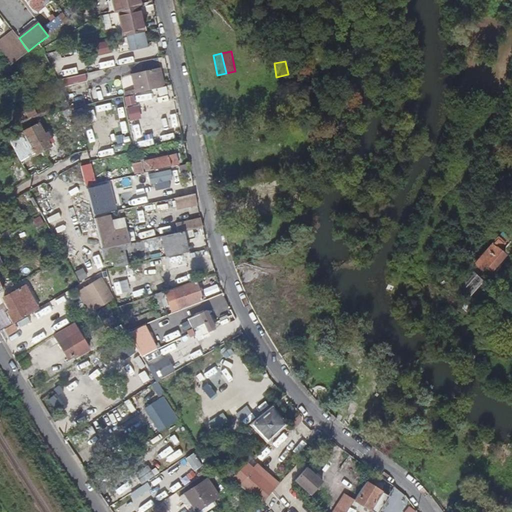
[(136,90),(146,89),(146,83),(160,80),(156,65),(132,70),(136,90)]
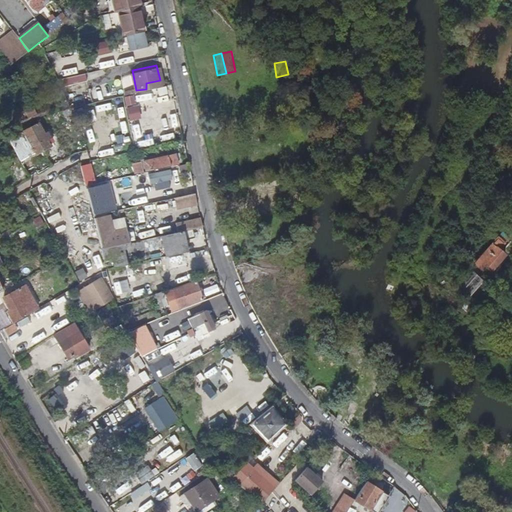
[(22,97),(14,102),(22,116),(30,112),(22,97)]
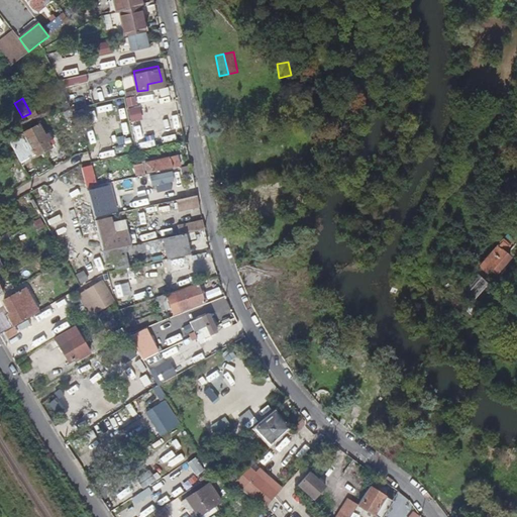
[(39,124),(9,141),(18,159),(21,164),(52,146),(48,141),(50,140),(47,132),(44,134),(39,124)]
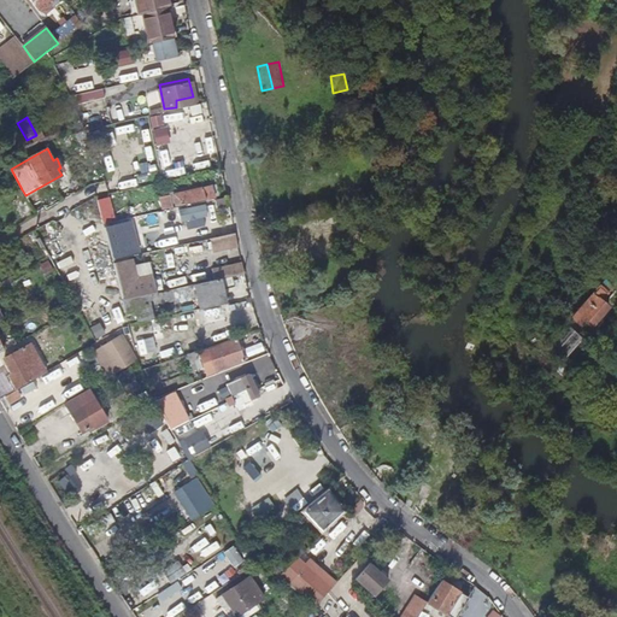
[(215,197),(212,186),(164,195),(166,207),(215,197)]
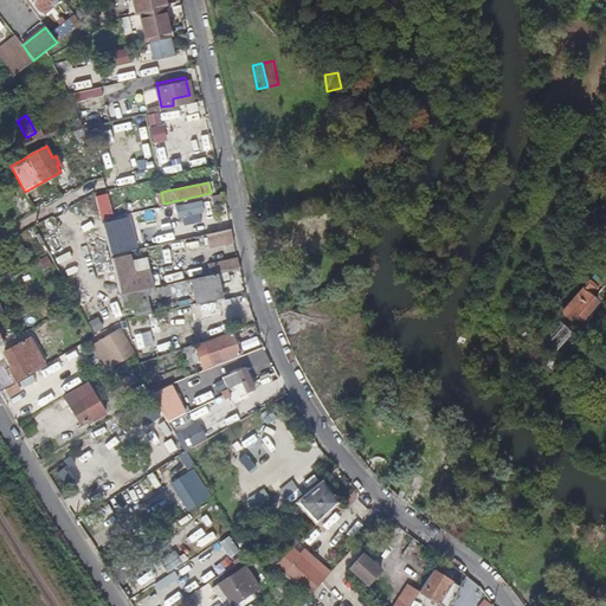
[(26,214),(33,210),(23,189),(13,195),(18,206),(21,204),(26,214)]
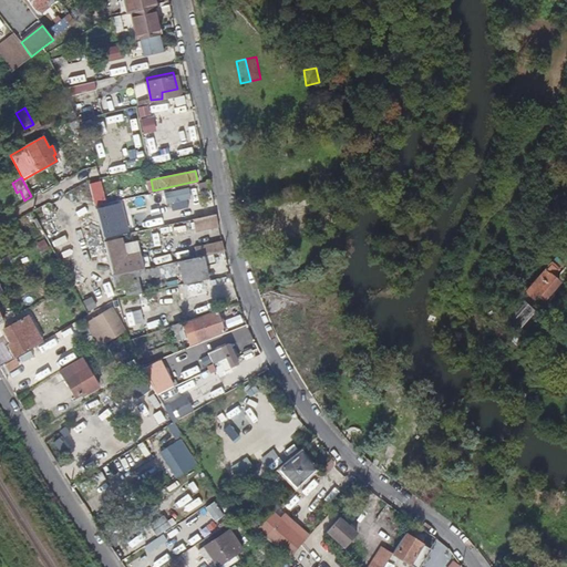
[(100,181),(89,183),(93,202),(103,198),(100,181)]
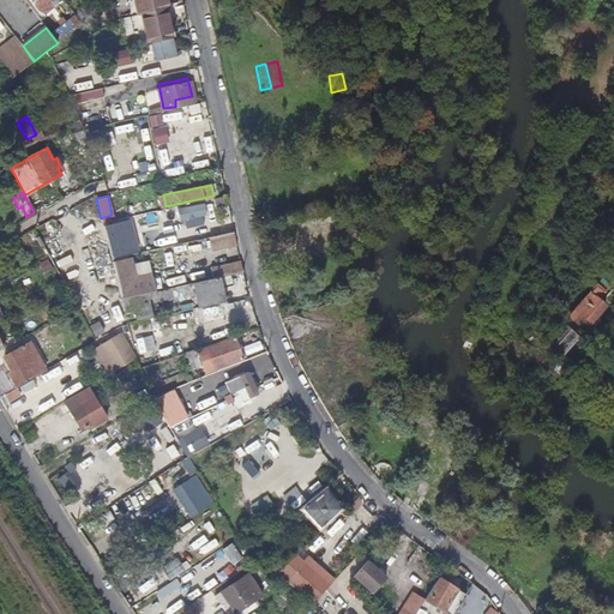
[(32,233),(25,238),(29,244),(24,247),(26,254),(32,251),(36,257),(43,252),(32,233)]
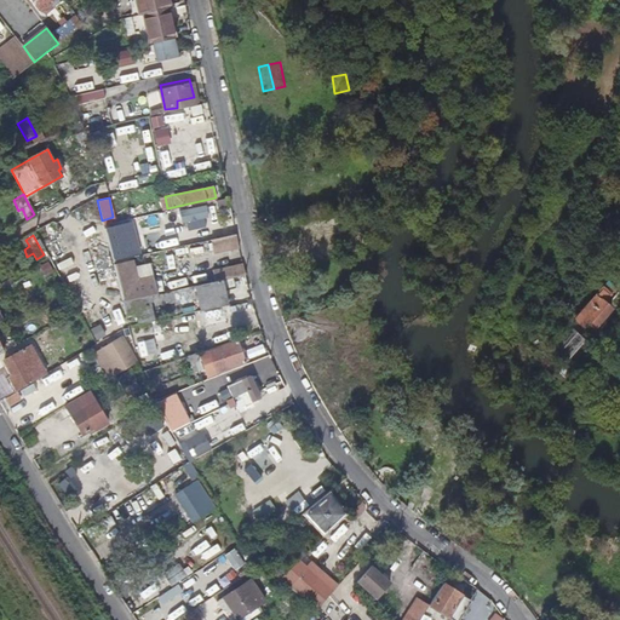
[(109,280),(99,262),(78,275),(82,283),(79,286),(85,294),(109,280)]
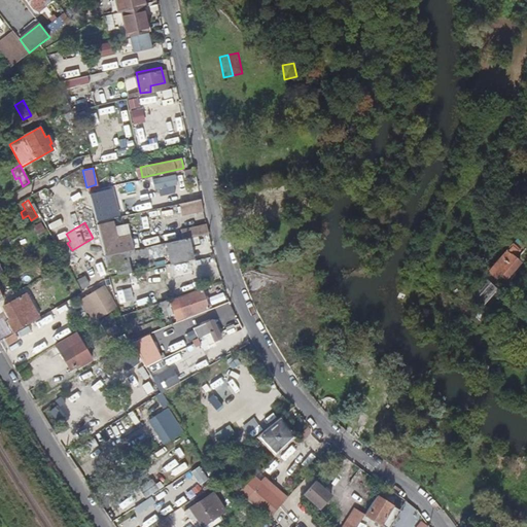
[(209,235),(207,229),(181,234),(181,238),(179,238),(180,241),(199,237),(209,235)]
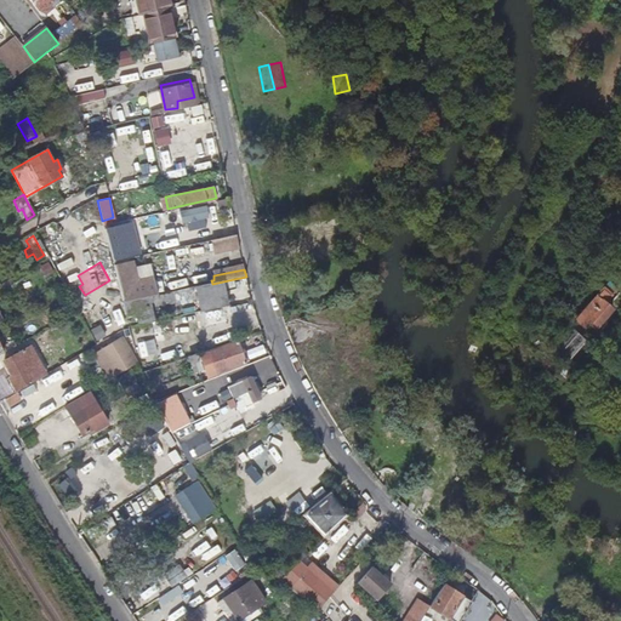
[(47,289),(39,271),(26,278),(30,288),(35,285),(39,292),(47,289)]
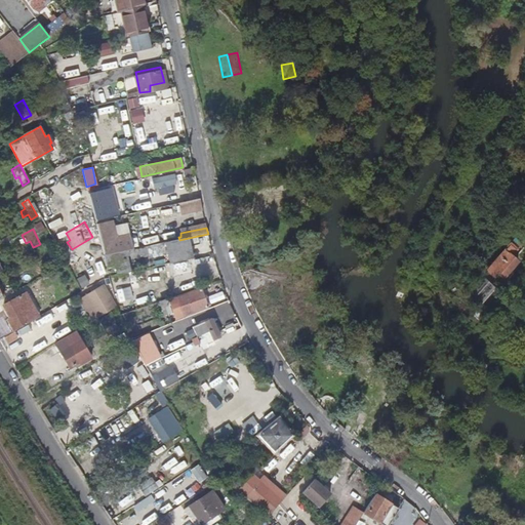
[(111,244),(113,253),(162,243),(160,234),(111,244)]
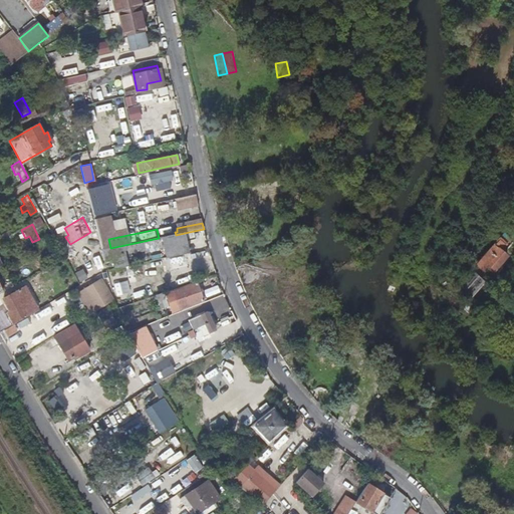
[(110,248),(101,250),(103,259),(112,257),(114,268),(123,266),(120,250),(130,248),(131,251),(167,244),(169,257),(188,254),(185,242),(196,239),(194,231),(176,235),(159,238),(110,248)]
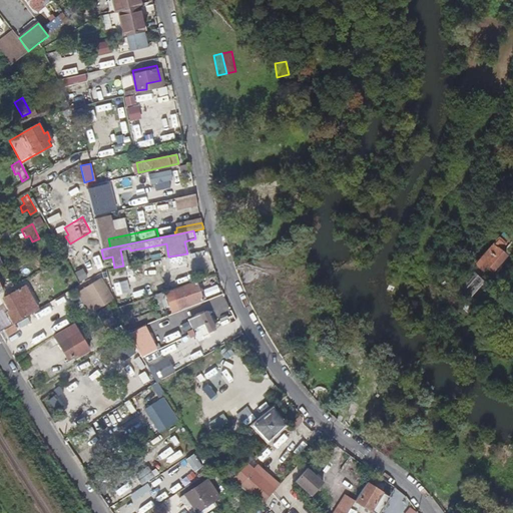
[(491,270),(505,253),(500,249),(510,238),(502,231),(479,258),(486,265),(491,270)]
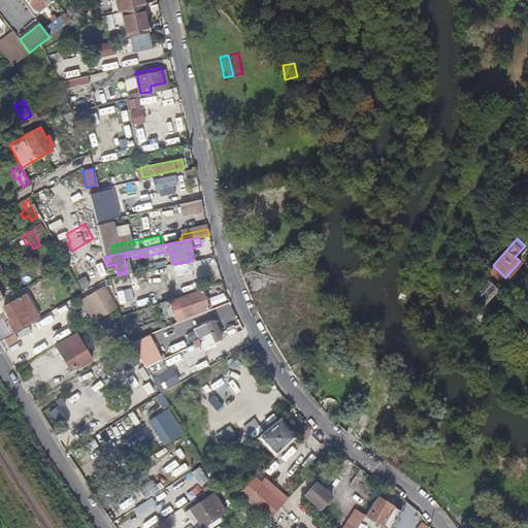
[(500,272),(493,265),(488,270),(495,277),(500,272)]
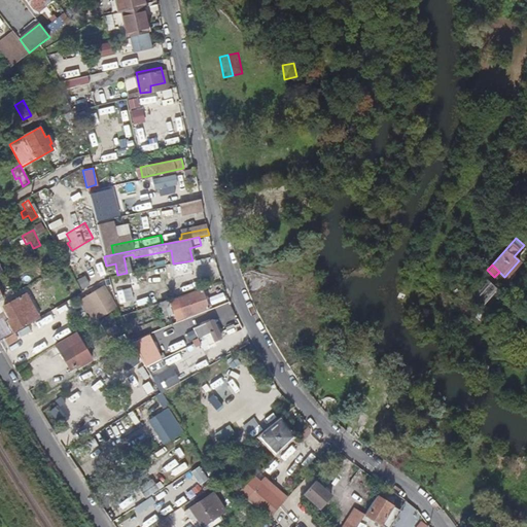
[(194,267),(177,272),(182,288),(199,283),(194,267)]
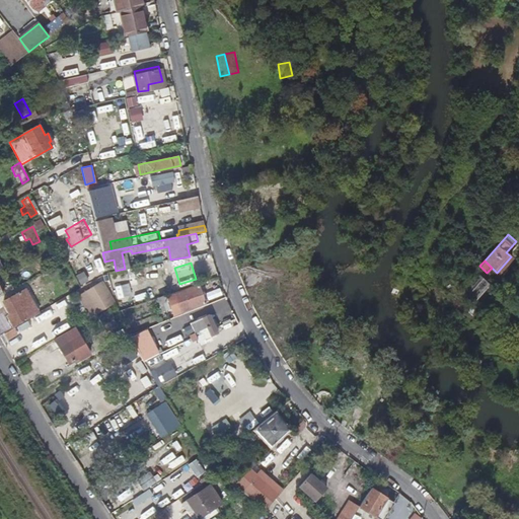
[(470,277),(460,288),(474,300),(489,284),(475,272),(470,277)]
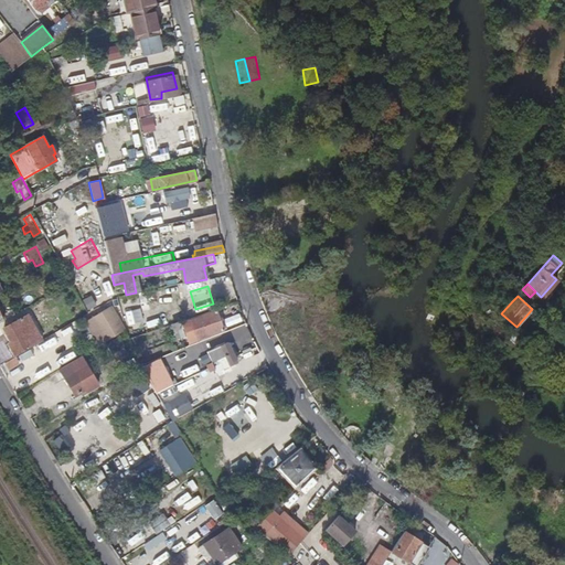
[(161,328),(187,319),(182,305),(156,312),(161,328)]
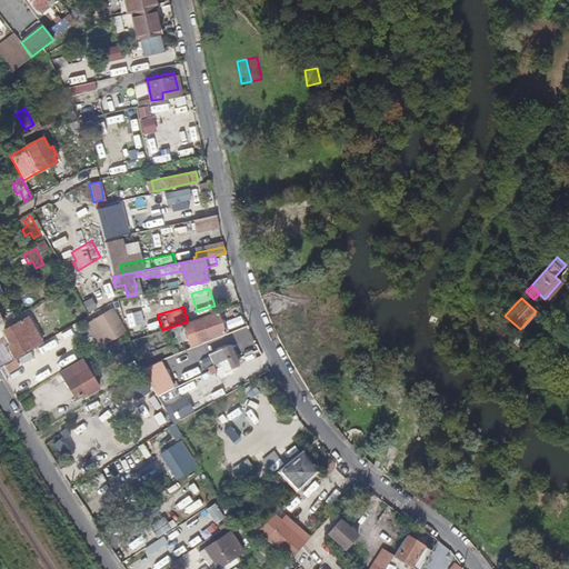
[(225,333),(218,313),(201,320),(208,340),(225,333)]
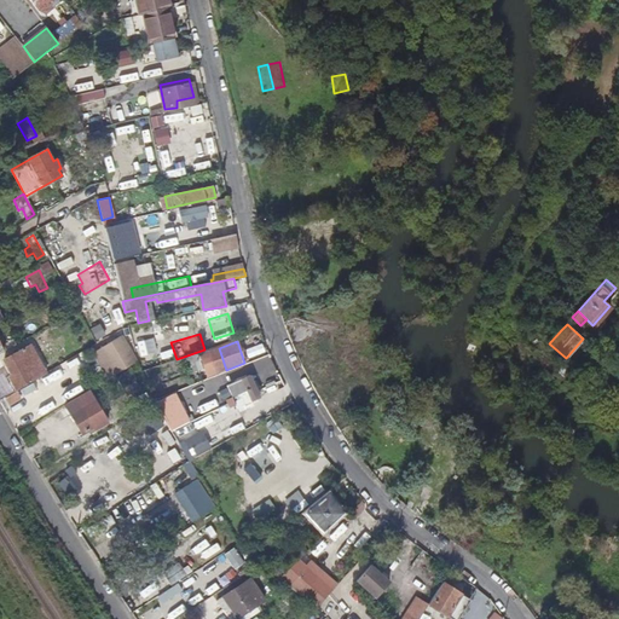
[(11,377),(17,391),(45,375),(32,350),(29,345),(4,359),(12,376),(11,377)]
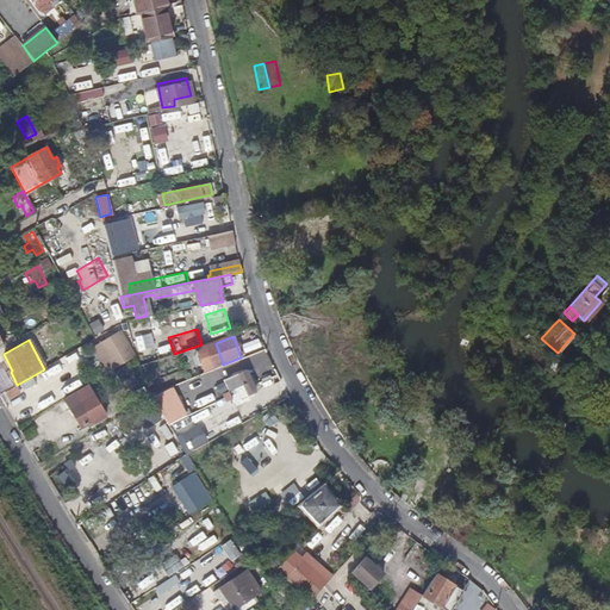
[(44,369),(48,367),(35,342),(31,344),(44,369)]
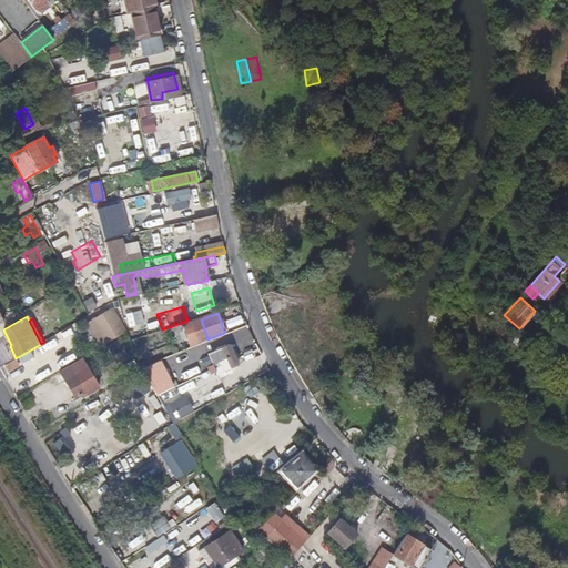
[(505,322),(501,318),(487,336),(503,351),(507,345),(508,346),(501,354),(506,358),(521,340),(511,331),(503,342),(496,335),(506,323),(505,322)]
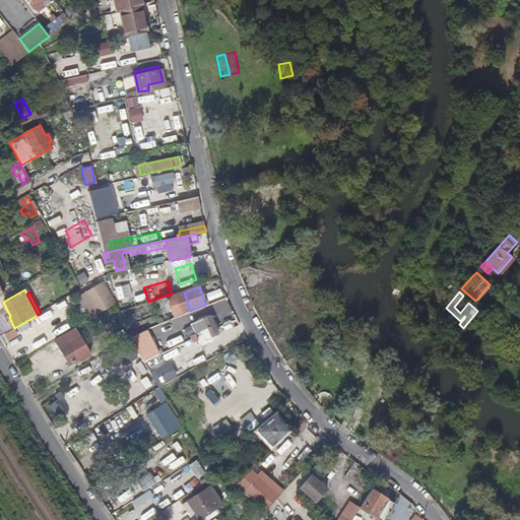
[(100,324),(94,316),(81,323),(86,332),(100,324)]
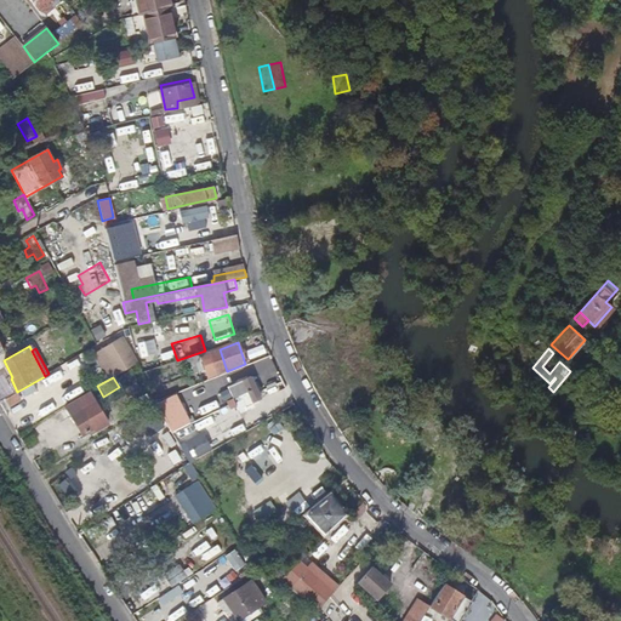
[(90,392),(66,408),(81,434),(92,428),(93,431),(107,422),(90,392)]
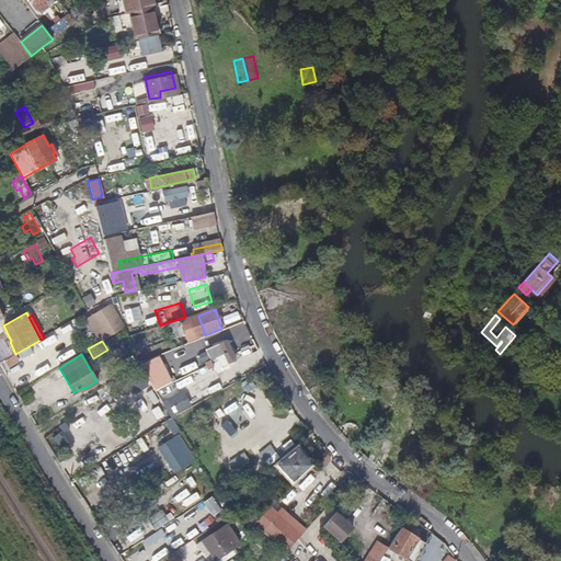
[(523,384),(530,374),(517,363),(510,373),(523,384)]
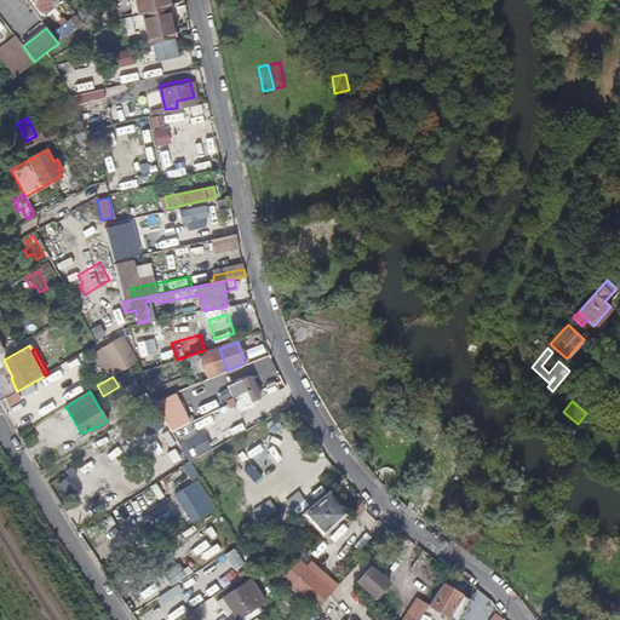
[(619,440),(602,461),(619,477),(619,440)]
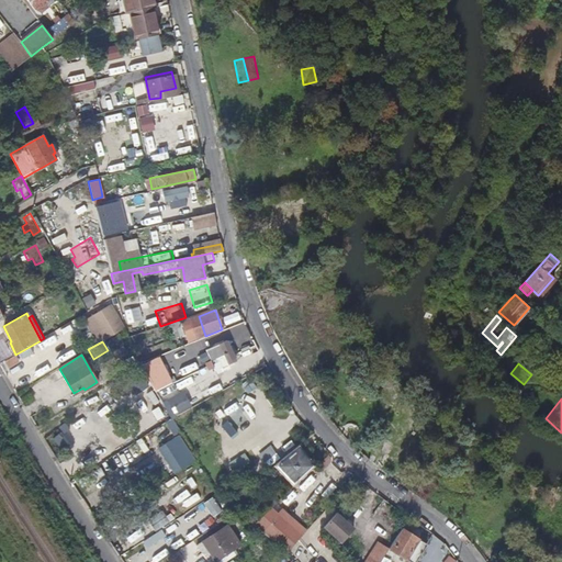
[(318,441),(313,435),(302,445),(307,451),(318,441)]
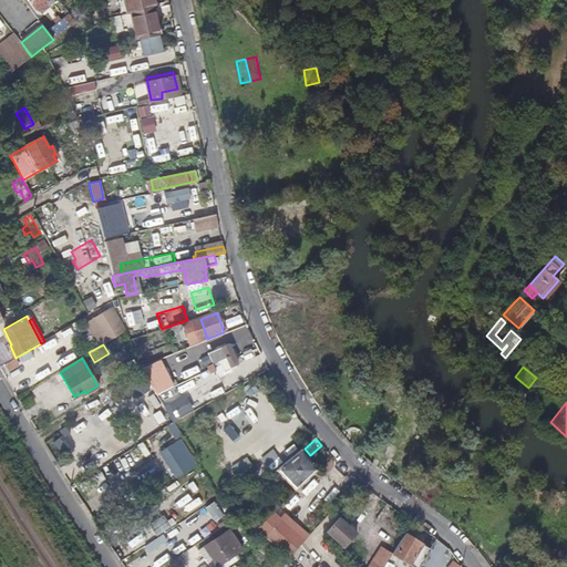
[(181,475),(196,466),(181,440),(165,449),(181,475)]
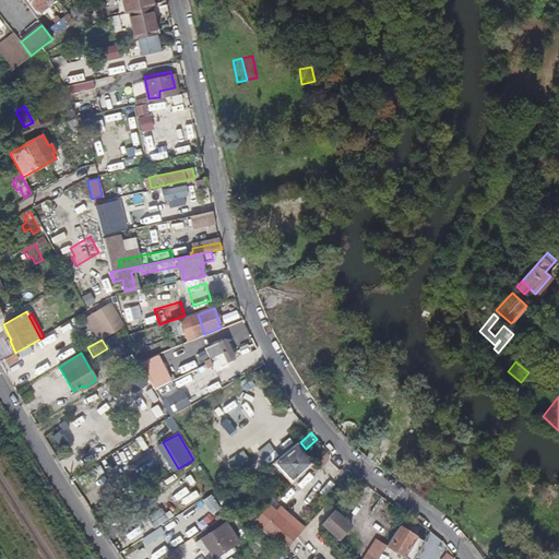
[(158,445),(175,471),(178,468),(163,442),(158,445)]
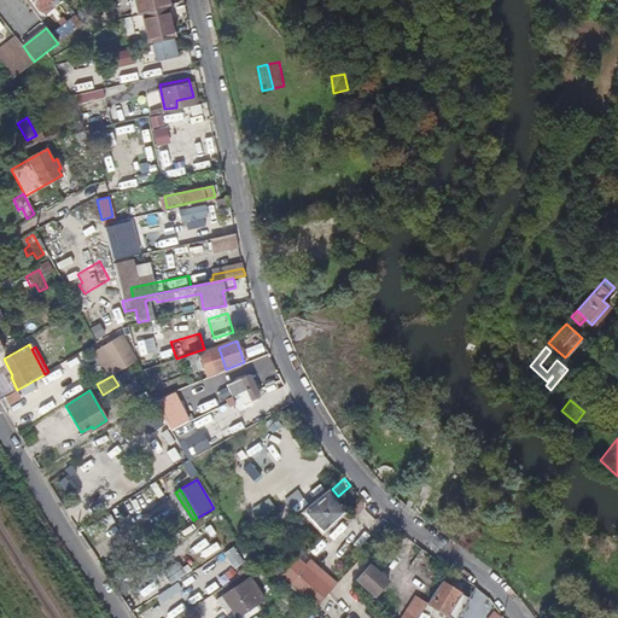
[(347,516),(330,491),(303,513),(322,540),(347,516)]
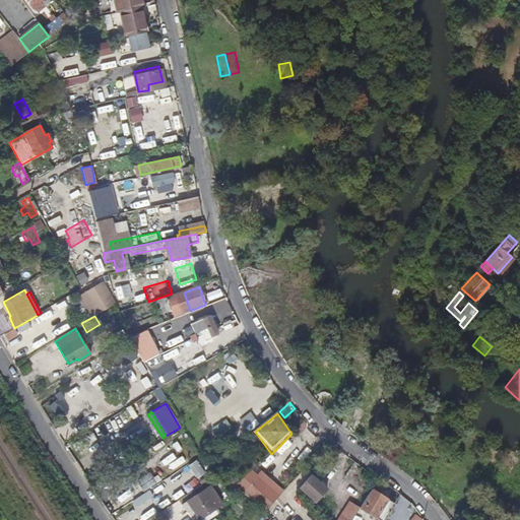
[(325,489),(310,476),(299,489),(314,502),(325,489)]
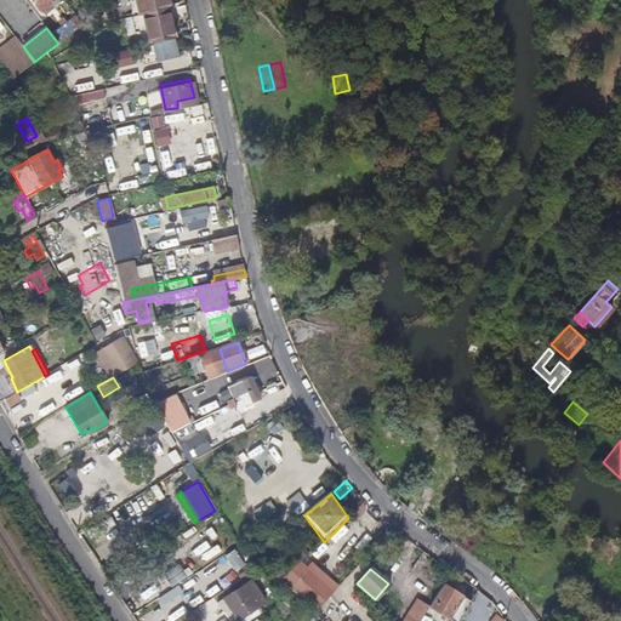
[(285,581),(283,584),(320,608),(335,592),(302,570),(291,586),(285,581)]
